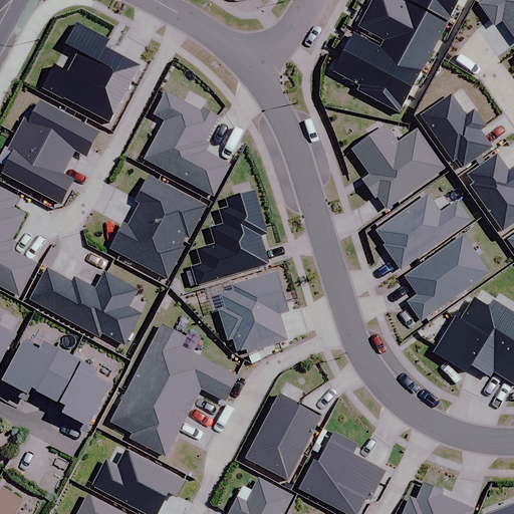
[(410,0),(406,0),(405,3),(400,0),(370,0),(368,6),(436,42),(449,20),(410,0)]
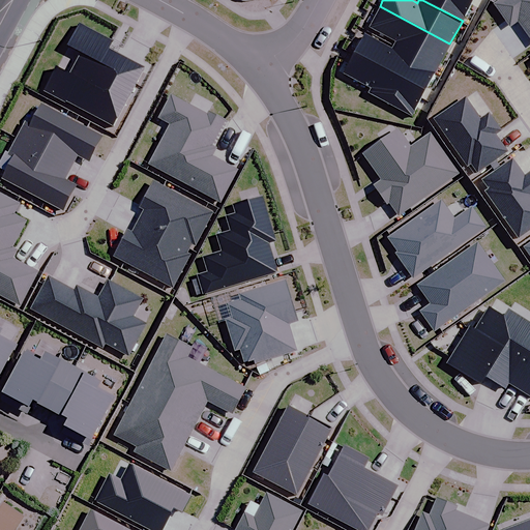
[(422,0),(463,21),(473,0),(422,0)]
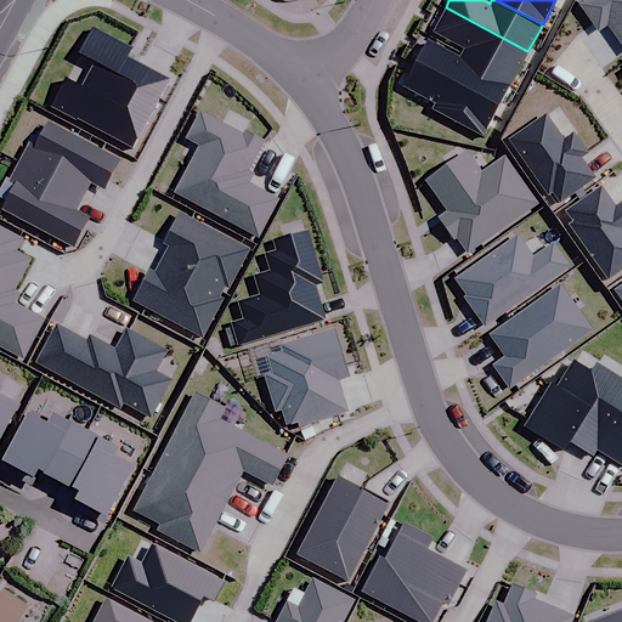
[(606,24),(621,46),(621,0),(587,0),(580,6),(598,30),(606,24)]
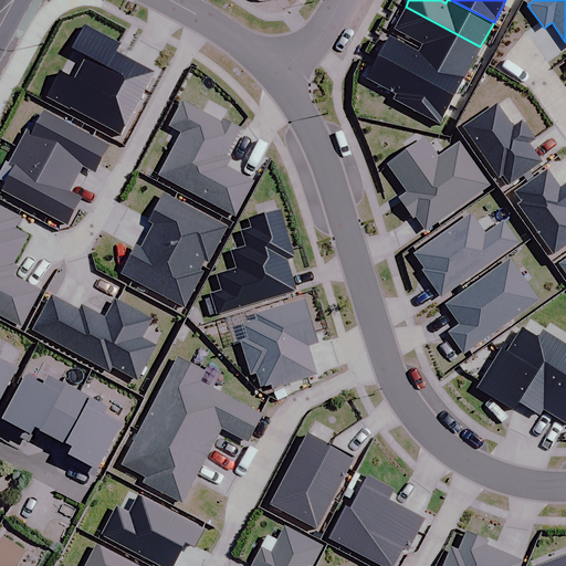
[(406,7),(394,29),(422,44),(420,49),(465,73),(480,46),(406,7)]
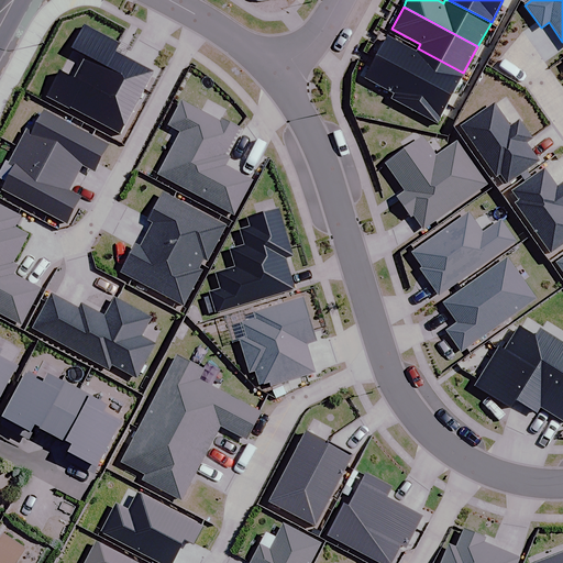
[(61,75),(47,98),(120,138),(154,75),(116,54),(119,47),(85,29),(73,52),(87,61),(75,83),(61,75)]
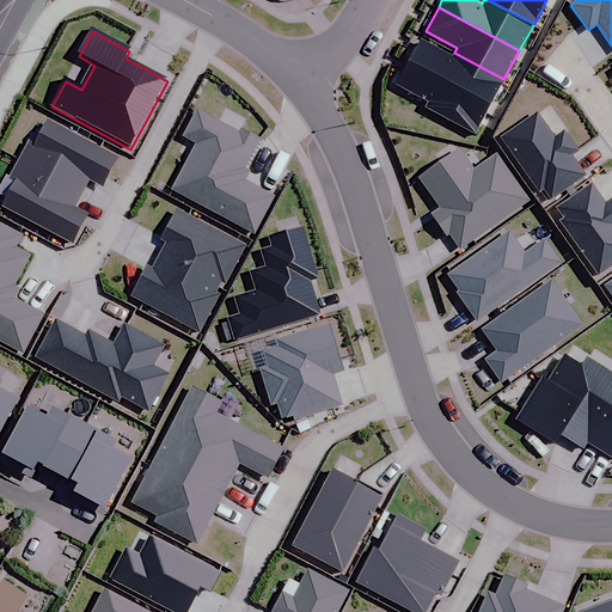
[(503,79),(454,53),(452,59),(420,41),(408,62),(489,105),(503,79)]
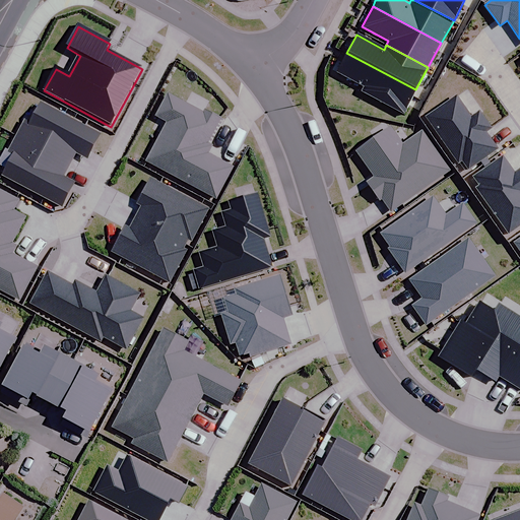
[(346,53),(335,73),(363,87),(361,91),(402,114),(415,89),(346,53)]
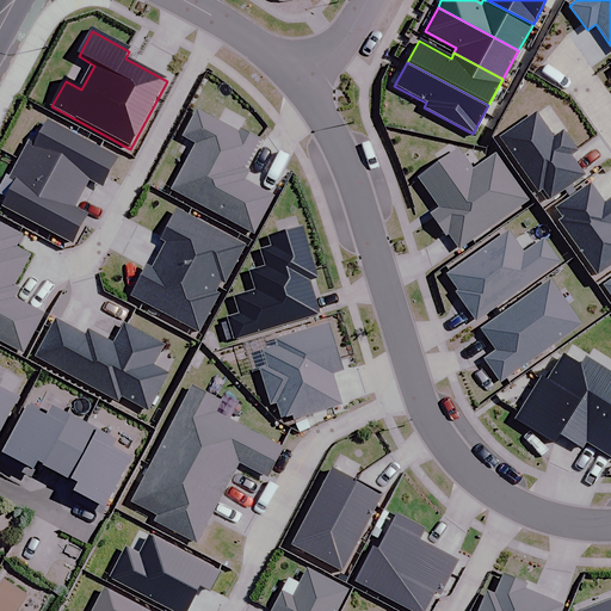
[(238,133),(196,110),(181,136),(197,143),(172,190),(252,233),(272,196),(241,179),(247,170),(242,167),(257,140),(239,130),(238,133)]
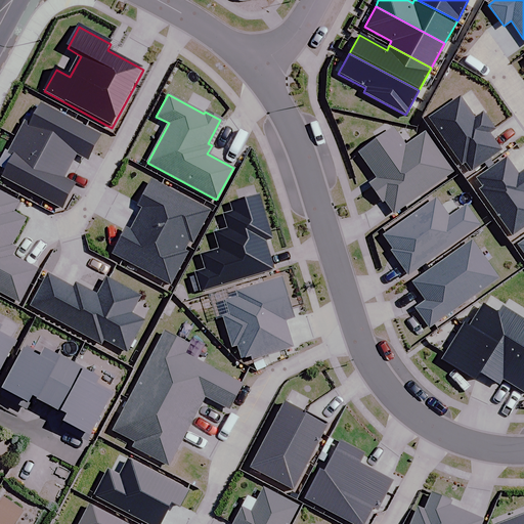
[(461,95),(428,119),(461,165),(465,162),(471,171),(499,150),(461,95)]
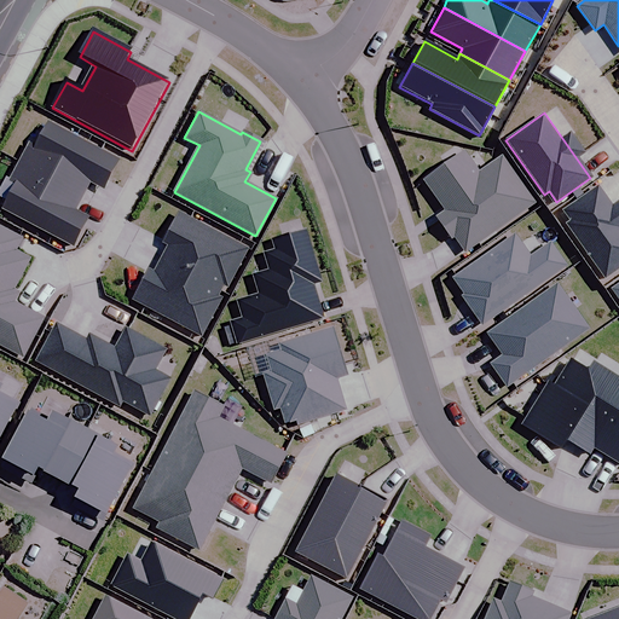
[(29,145),(19,165),(82,200),(91,185),(104,192),(120,163),(50,126),(36,149),(29,145)]
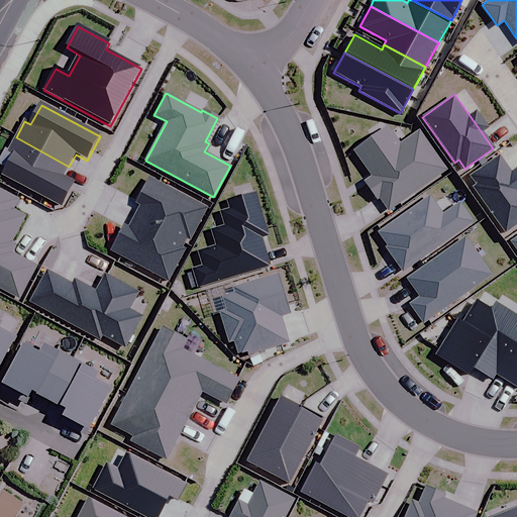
[(387,126),(353,149),(372,176),(364,181),(377,199),(379,197),(388,211),(446,169),(419,130),(400,144),(387,126)]
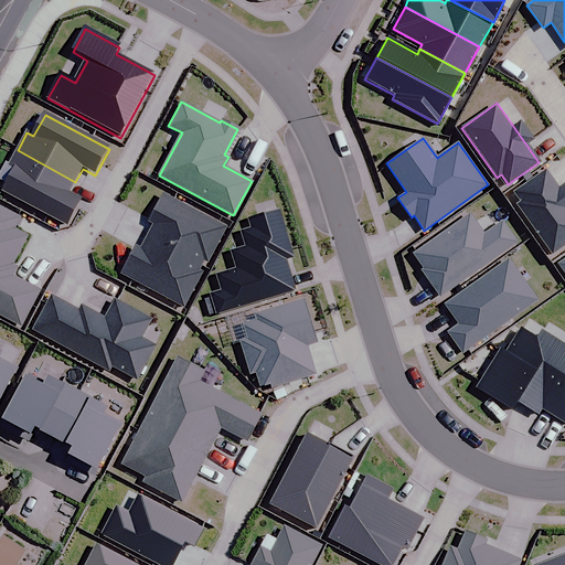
[(75,182),(18,150),(8,167),(16,171),(3,192),(67,226),(82,201),(68,194),(75,182)]
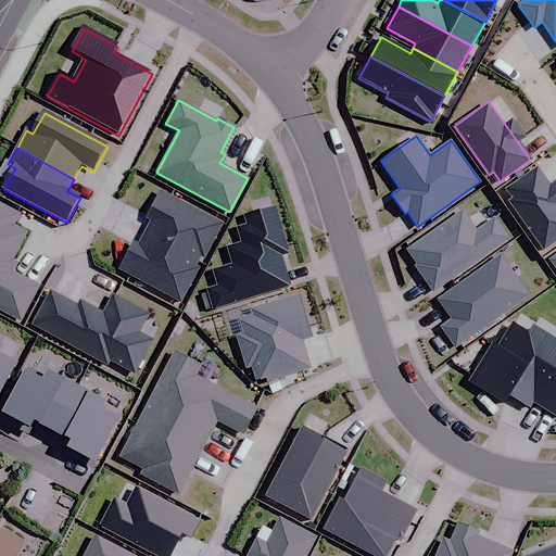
[(536,166),(504,189),(512,200),(508,202),(543,251),(555,241),(555,184),(555,182),(550,186),(536,166)]
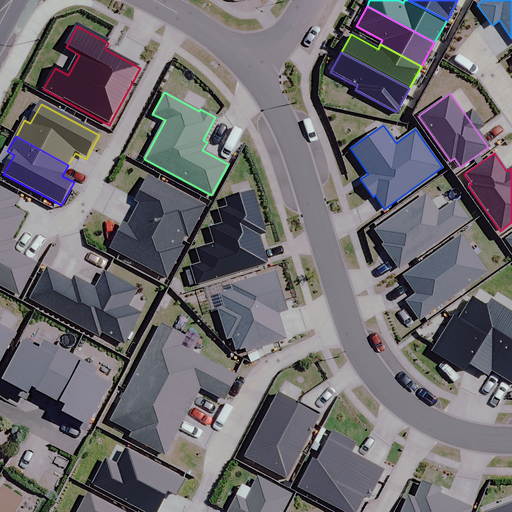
[(205,206),(147,175),(133,200),(137,203),(131,214),(185,243),(205,206)]
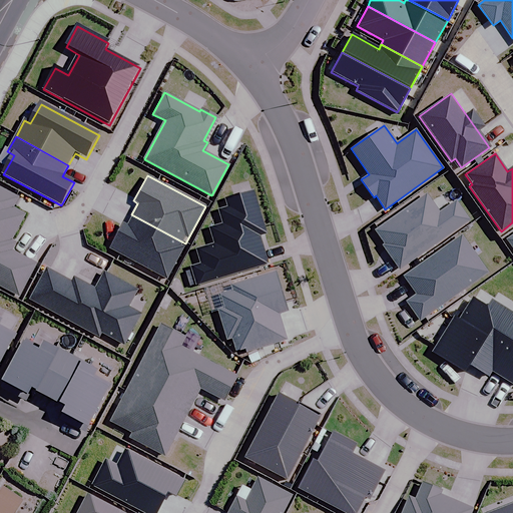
[(17,197),(0,187),(0,286),(18,296),(36,264),(10,249),(14,241),(10,239),(24,213),(11,206),(17,197)]
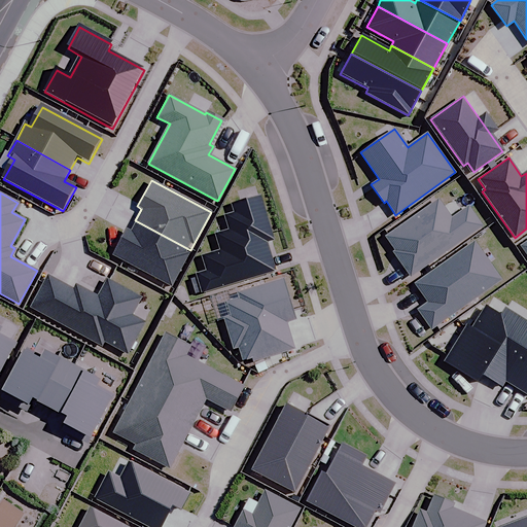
[(273,240),(258,196),(231,204),(233,212),(223,215),(229,230),(215,235),(220,250),(202,256),(207,271),(196,275),(201,292),(275,269),(266,242),(273,240)]
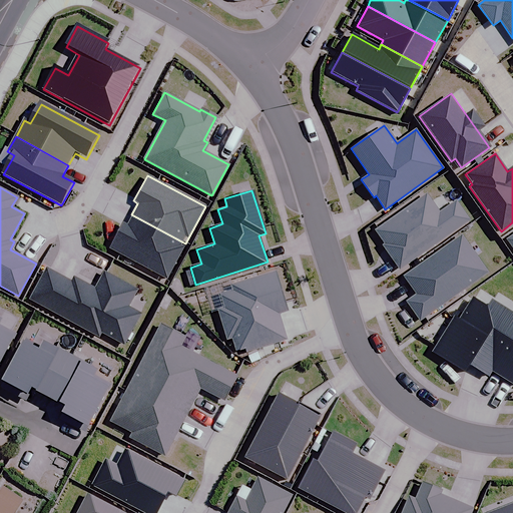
[(425,194),(375,230),(386,244),(383,245),(400,270),(469,220),(455,201),(439,213),(425,194)]
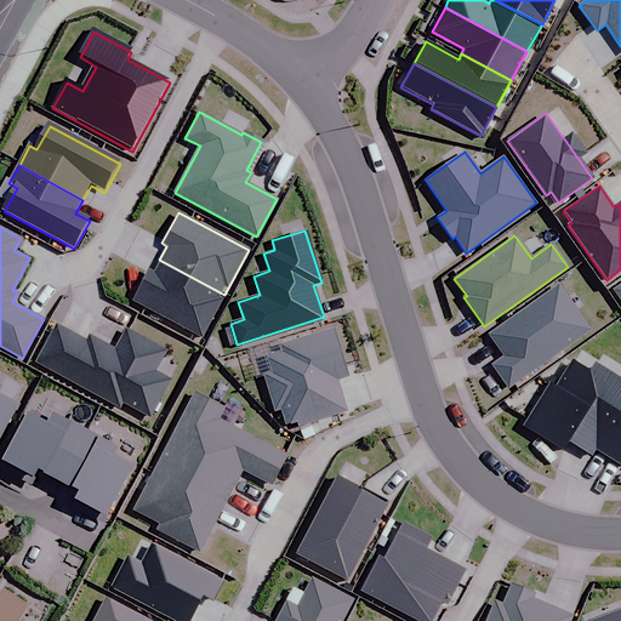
[(224,295),(159,260),(153,273),(148,269),(132,300),(201,337),(224,295)]
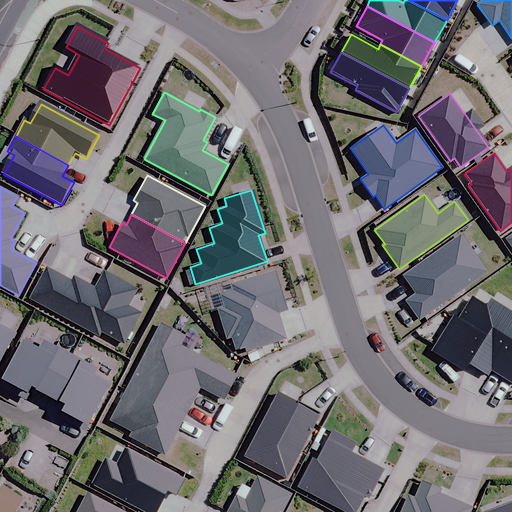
[(486,271),(460,236),(403,276),(416,294),(406,301),(419,319),(486,271)]
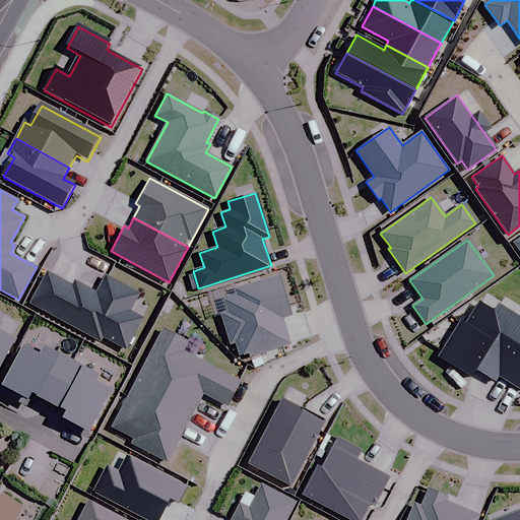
[(48,271),(30,303),(100,340),(103,336),(125,348),(141,318),(129,312),(138,294),(105,275),(95,293),(73,280),(71,284),(48,271)]
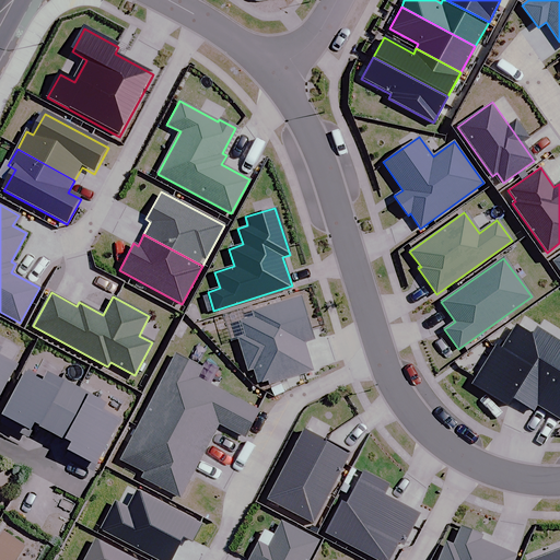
[(255,317),(240,323),(244,336),(237,338),(247,370),(253,368),(259,388),(312,371),(303,342),(313,339),(300,298),(253,312),(255,317)]
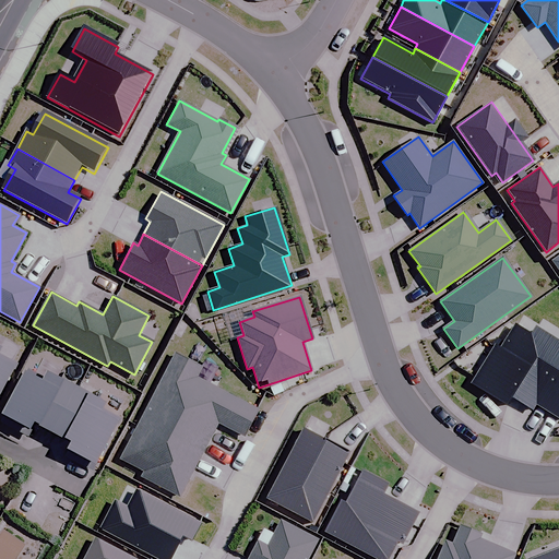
[(508,395),(532,409),(535,404),(558,364),(558,342),(534,328),(530,334),(514,325),(500,348),(495,345),(472,383),(503,403),(508,395)]
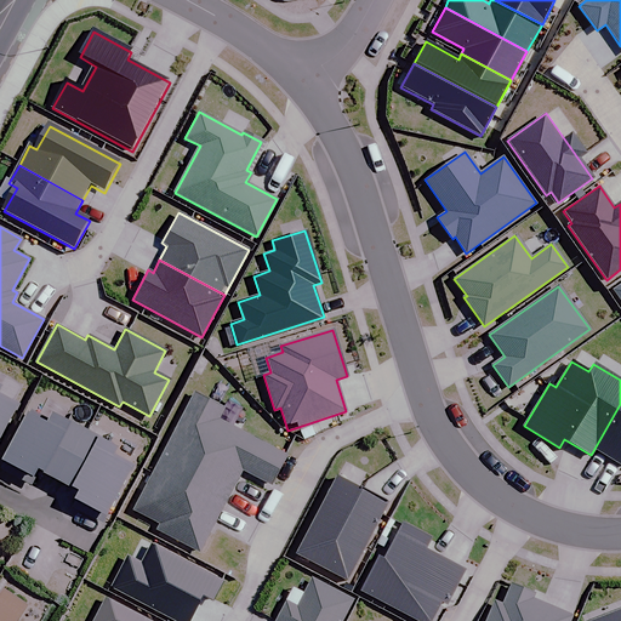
[(223,406),(194,392),(157,465),(227,500),(241,469),(271,484),(285,455),(216,421),(223,406)]
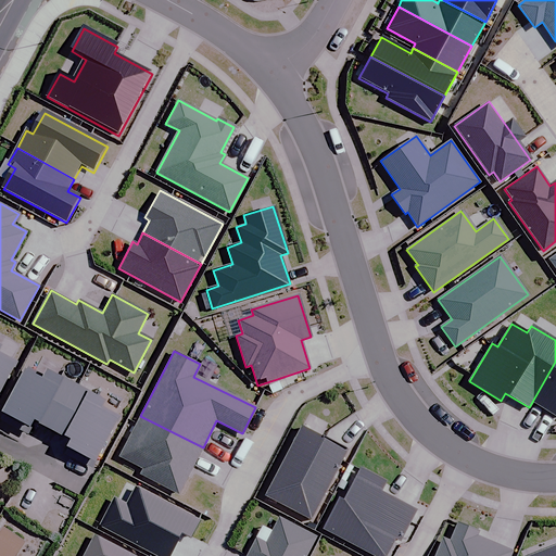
[(0,390),(14,362),(0,353),(0,390)]
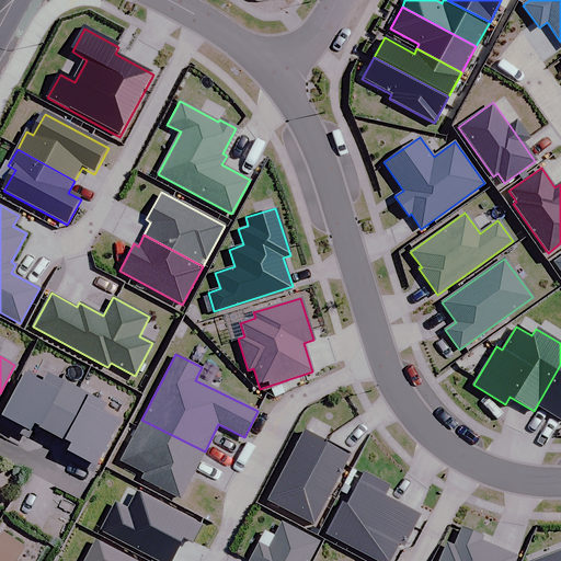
[(560,365),(537,405),(560,420),(560,365)]
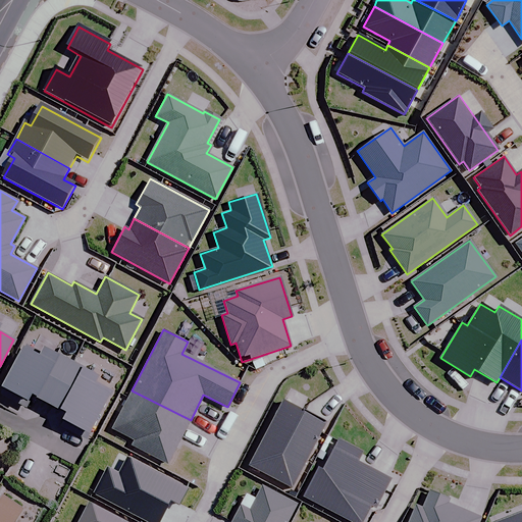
[(32,397),(50,406),(71,364),(41,349),(39,353),(21,345),(0,387),(0,395),(25,408),(32,397)]
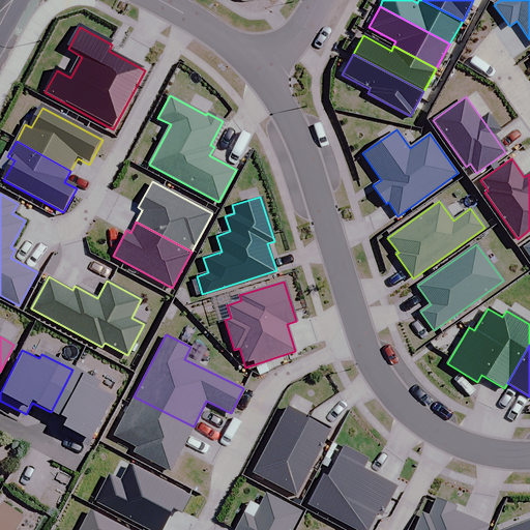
[(97,382),(72,370),(51,412),(64,419),(58,432),(87,445),(112,398),(93,388),(97,382)]
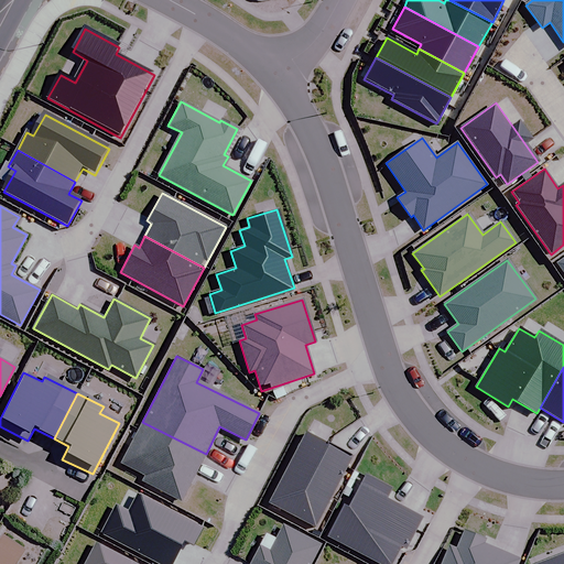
[(182,501),(206,454),(142,422),(141,422),(121,463),(145,475),(142,481),(182,501)]
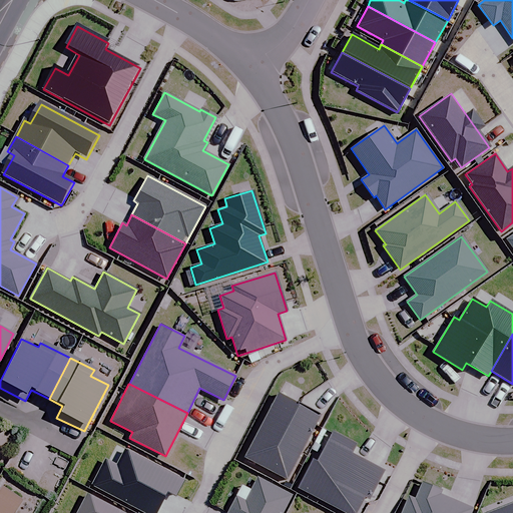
[(319,416),(277,394),(243,457),(286,478),(319,416)]
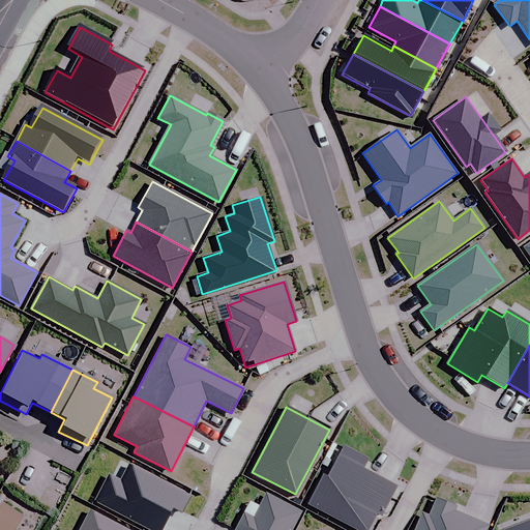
[(366,459),(342,446),(325,478),(322,476),(306,504),(356,529),(365,529),(376,512),(381,516),(396,487),(361,469),(366,459)]
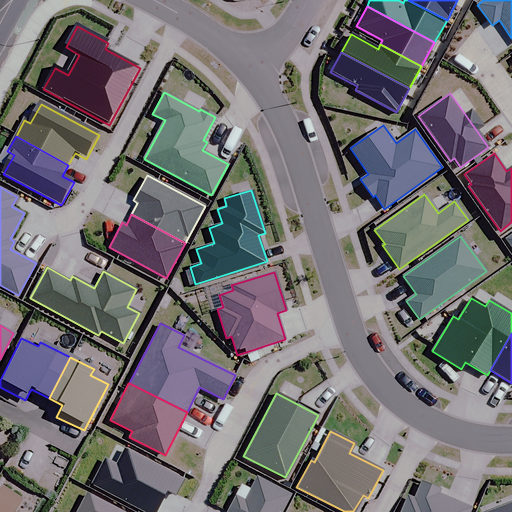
[(105,460),(92,484),(144,511),(153,511),(165,491),(174,496),(183,480),(125,449),(116,466),(105,460)]
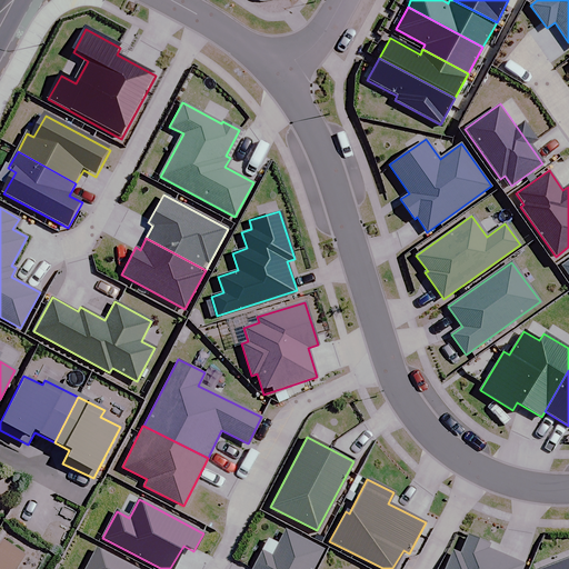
[(0,568),(13,568),(17,566),(31,542),(2,525),(0,527),(0,568)]
